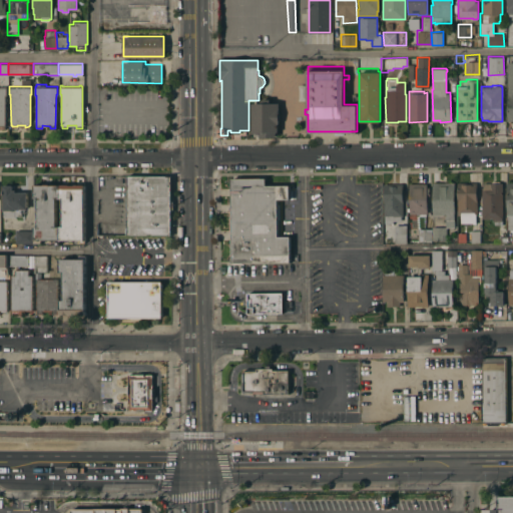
[(253,135),(253,132),(251,132),(251,102),(261,102),(262,102),(262,98),(271,98),(271,102),(279,102),(279,122),(279,131),(277,131),(277,136),(261,137),(261,135),(257,135),(253,135)]
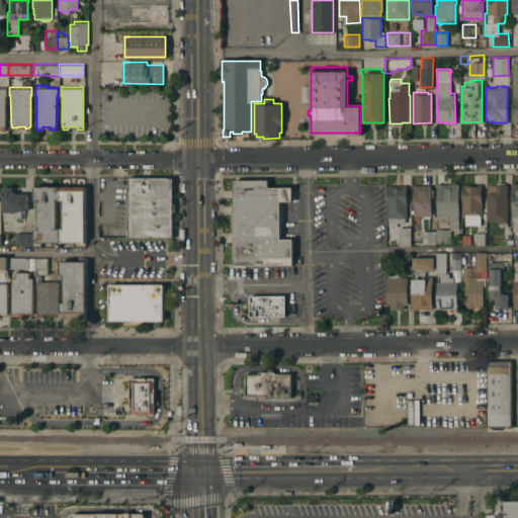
[(172,237),(128,238),(128,176),(172,176),(172,237)]
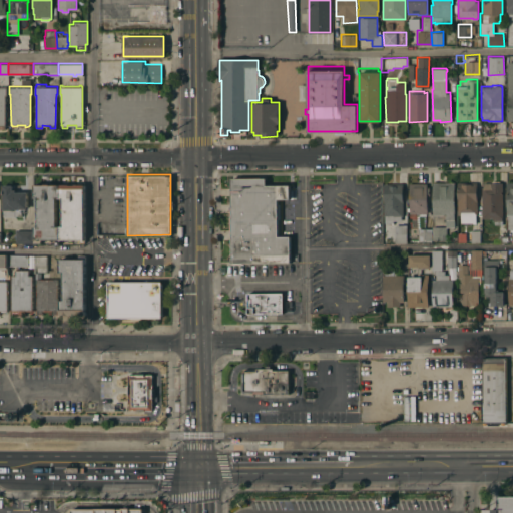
[(266,177),(266,184),(290,184),(290,198),(277,198),(277,203),(280,203),(280,218),(278,218),(278,235),(290,235),(290,263),(231,263),(231,177),(235,177),(266,177)]
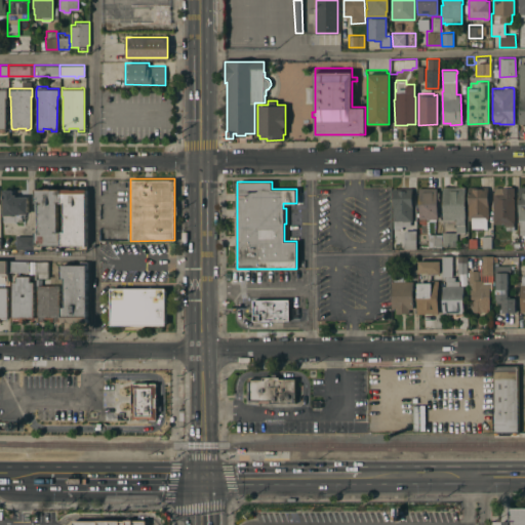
[(492,192),(494,192),(494,187),(503,187),(503,185),(510,185),(510,187),(514,187),(514,223),(514,230),(510,230),(510,229),(506,229),(506,226),(505,226),(505,223),(493,223),(492,192)]
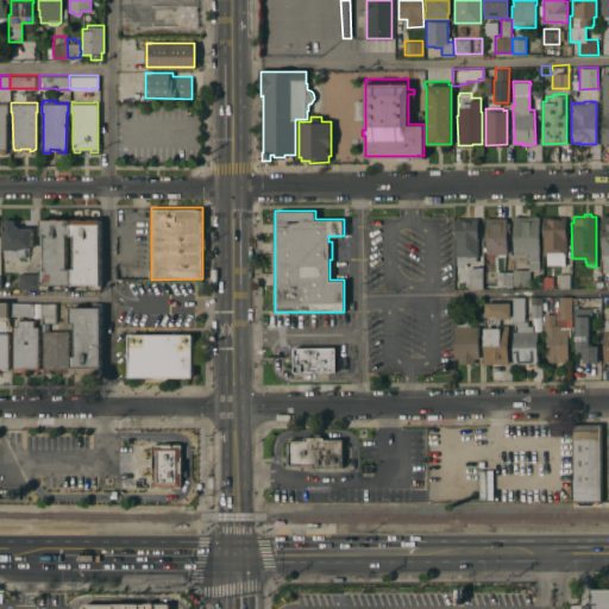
[(70,234),(66,234),(66,268),(70,268),(70,283),(48,283),(48,288),(41,288),(41,268),(44,268),(43,234),(41,234),(41,219),(42,219),(42,217),(49,217),(49,219),(51,219),(51,217),(58,217),(58,218),(70,218),(70,234)]
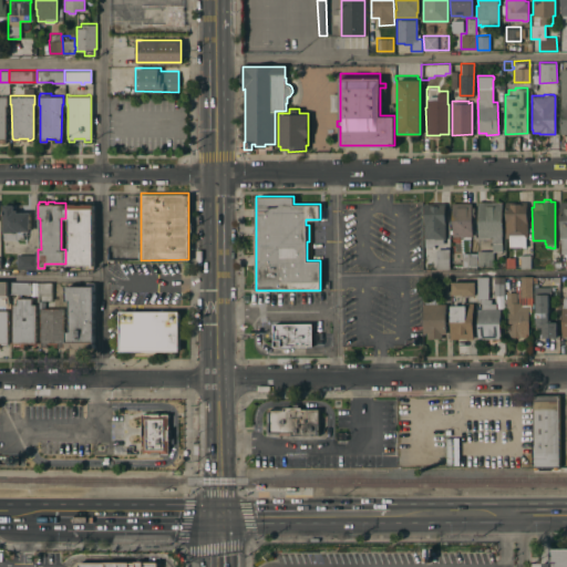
[(472,202),(472,206),(474,206),(474,218),(472,218),(472,235),(452,235),(452,233),(450,233),(450,229),(453,229),(452,202),(472,202)]
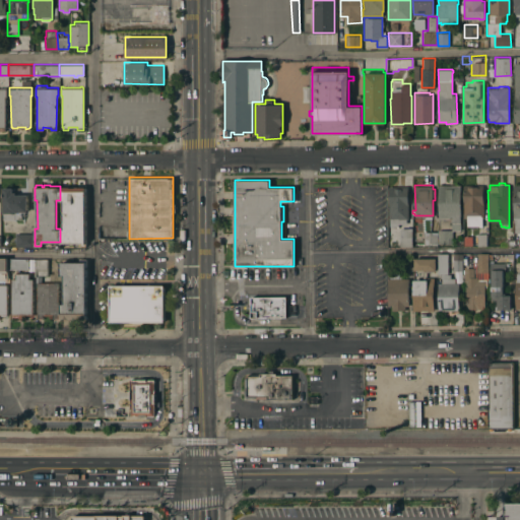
[(460,222),(451,222),(451,217),(438,217),(438,185),(460,185),(460,222)]
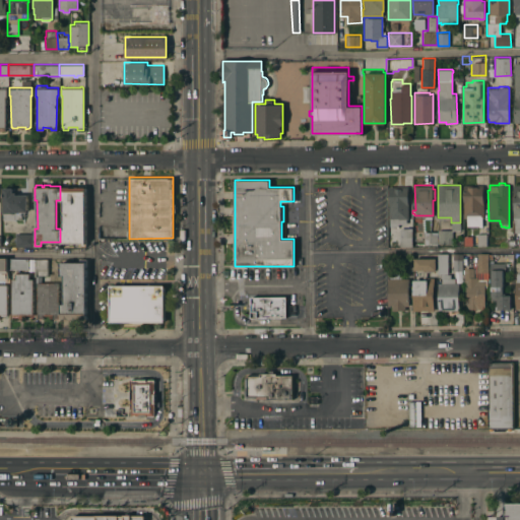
[(463,185),(483,185),(483,217),(482,217),(482,225),(478,225),(478,224),(474,224),(474,225),(470,225),(467,225),(467,218),(463,218),(463,216),(463,185)]
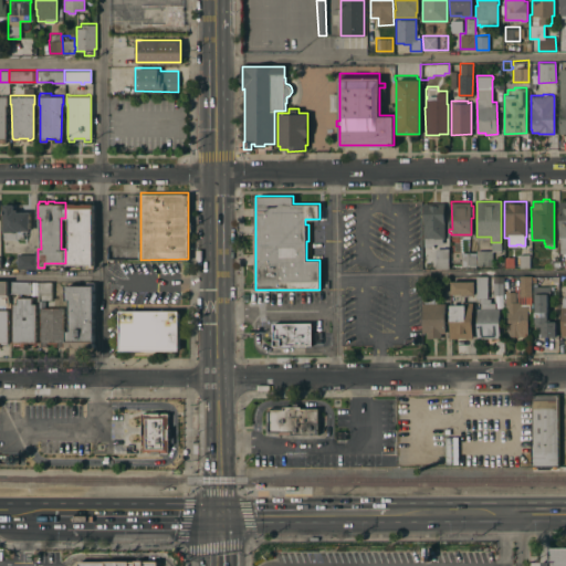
[(76,202),(76,203),(81,203),(81,202),(93,202),(93,263),(93,268),(85,268),(85,263),(65,263),(65,249),(69,249),(67,218),(65,218),(65,202),(76,202)]
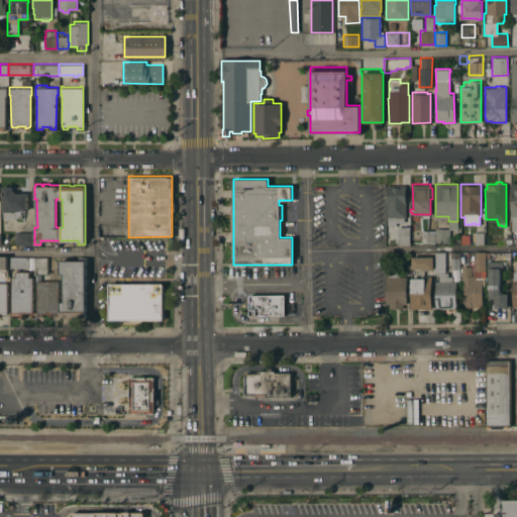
[(386,185),(405,185),(406,218),(404,218),(404,222),(396,222),(396,225),(388,225),(388,218),(387,218),(386,185)]
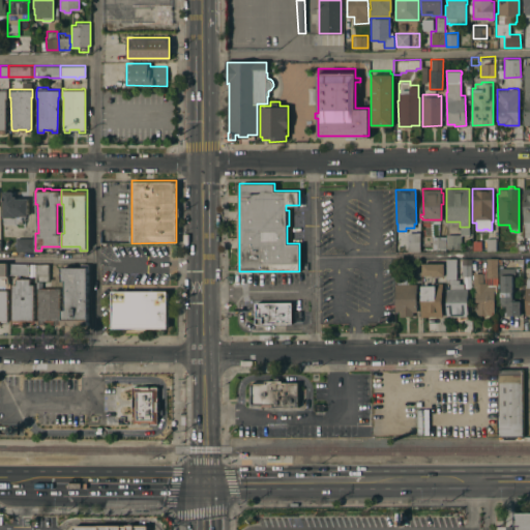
[(28,215),(23,215),(23,223),(3,223),(3,190),(12,190),(12,196),(16,196),(16,198),(28,198),(28,215)]
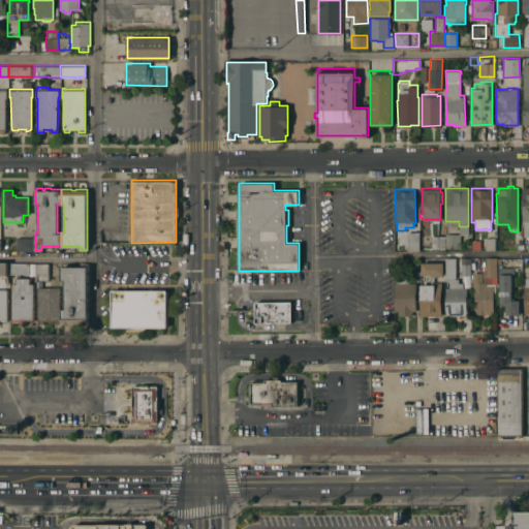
[(407,231),(419,231),(419,250),(407,250),(407,231)]
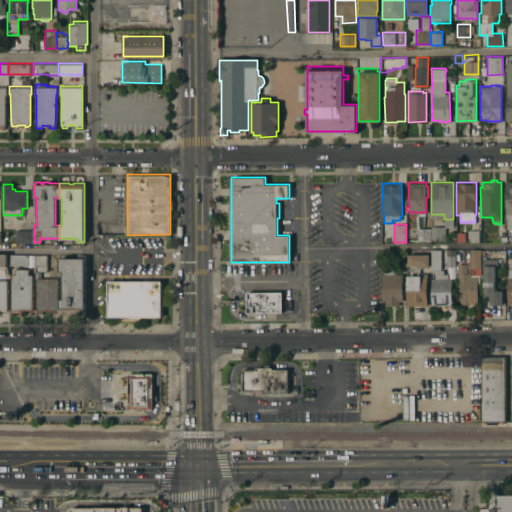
[(431,226),(443,226),(443,234),(445,234),(445,239),(431,239),(431,226)]
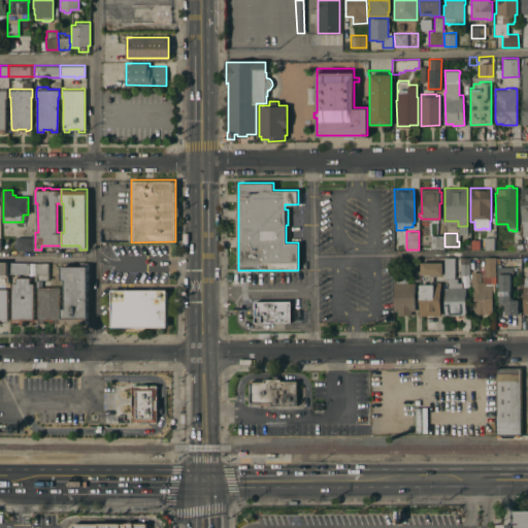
[(430,235),(443,234),(443,248),(430,248),(430,235)]
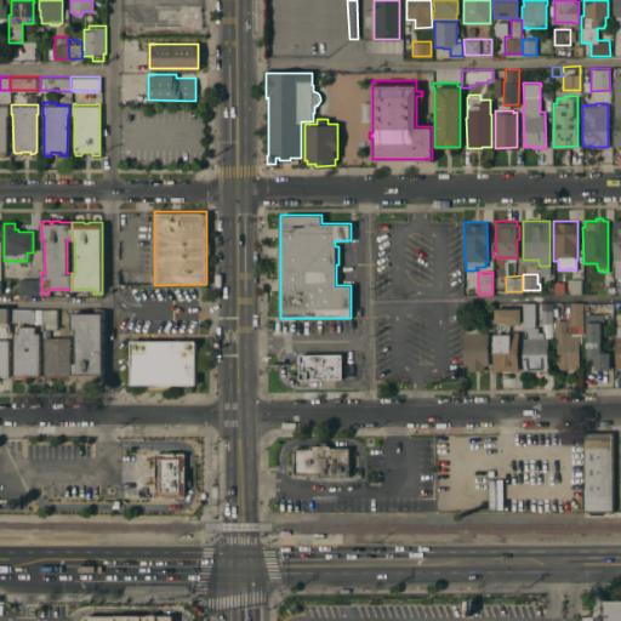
[(40,278),(40,294),(18,294),(18,278),(40,278)]
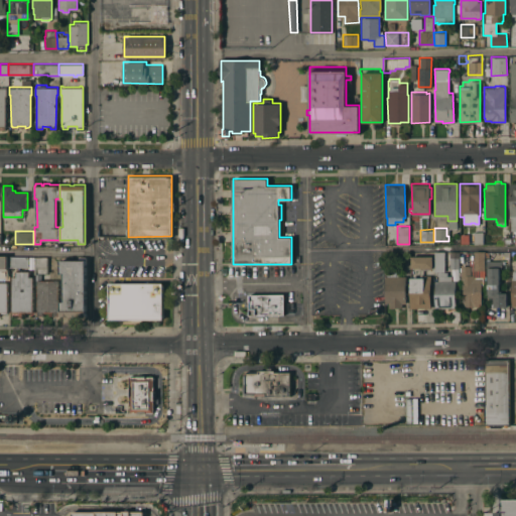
[(473,231),(483,231),(483,244),(473,244),(473,231)]
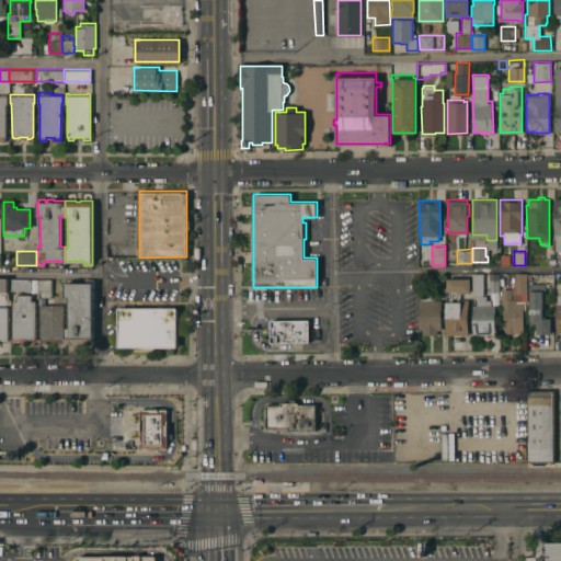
[(499,292),(488,290),(488,286),(489,286),(489,273),(499,273),(499,274),(499,292)]
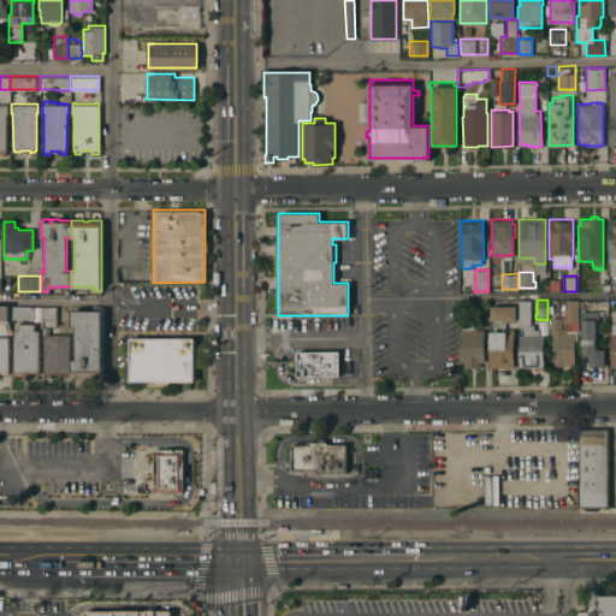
[(517,301),(529,301),(529,324),(527,324),(517,324),(517,301)]
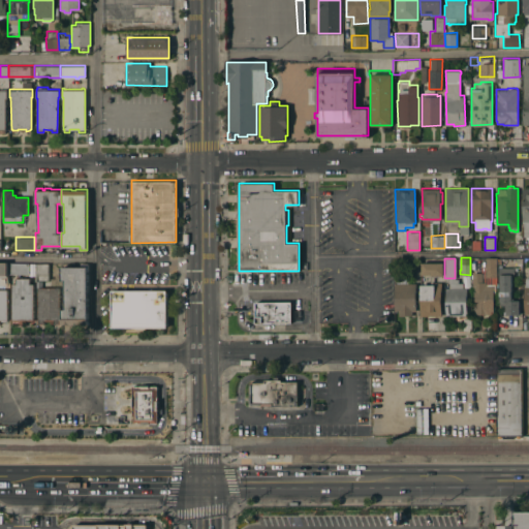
[(443,261),(443,274),(422,274),(422,261),(443,261)]
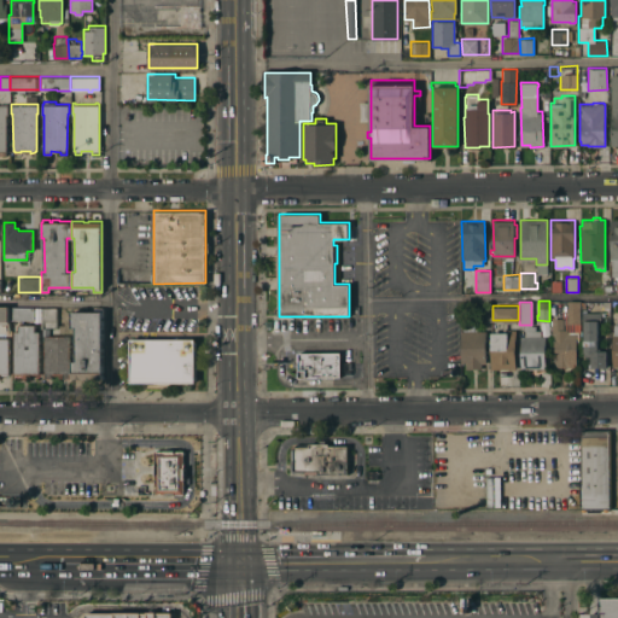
[(34,307),(34,319),(11,319),(11,307),(34,307)]
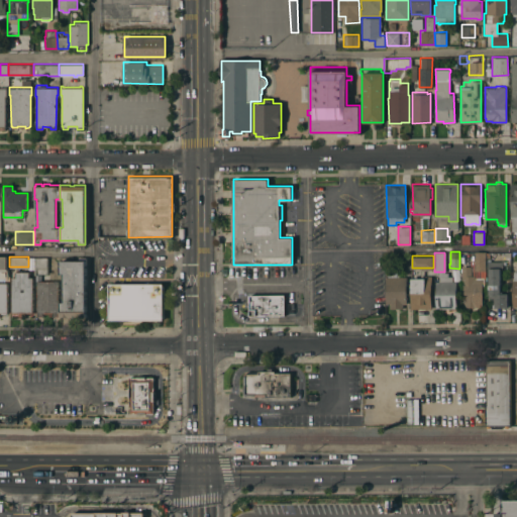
[(46,273),(36,273),(36,275),(34,275),(34,256),(46,256),(46,273)]
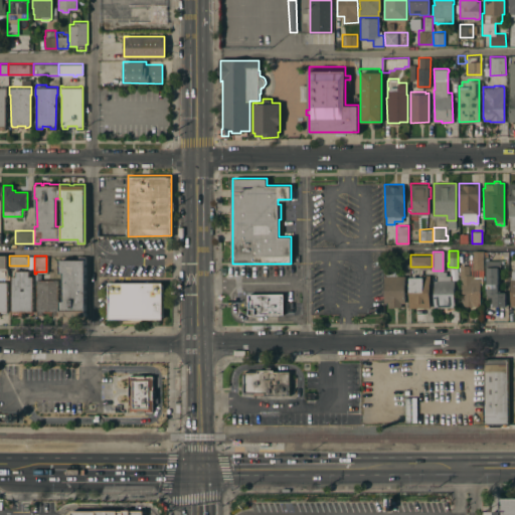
[(62,276),(59,276),(59,259),(77,259),(77,255),(84,255),(84,315),(71,315),(71,316),(68,316),(68,315),(59,315),(59,301),(62,301),(62,276)]
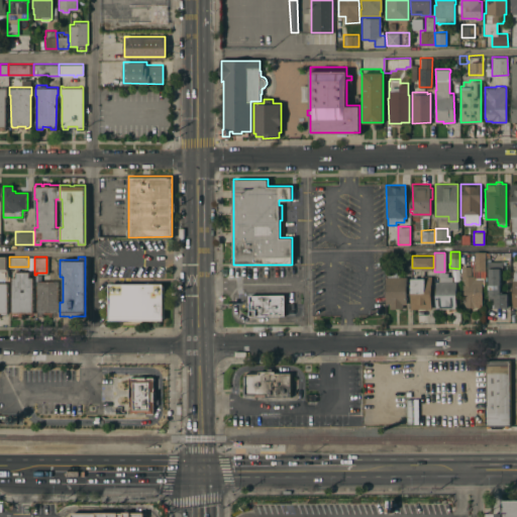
[(463,281),(460,281),(460,277),(461,277),(461,266),(471,266),(472,275),(475,275),(475,279),(478,279),(478,270),(475,270),(475,256),(485,256),(485,280),(482,280),(482,306),(463,307),(463,281)]
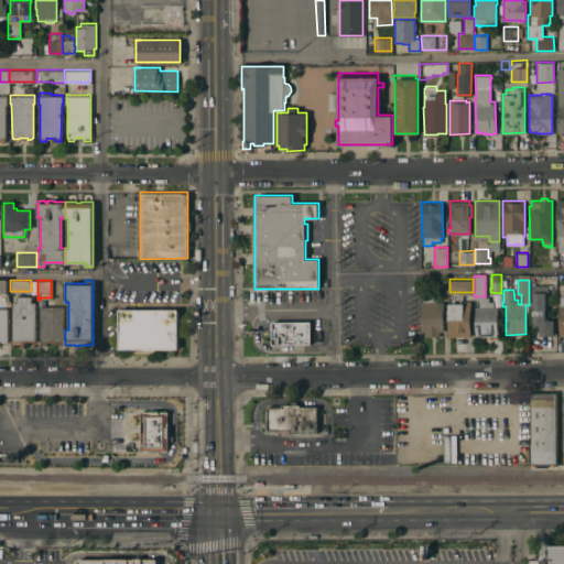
[(553,334),(539,334),(539,328),(535,328),(535,324),(532,324),(532,292),(531,292),(531,284),(548,284),(548,293),(545,293),(545,320),(553,320),(553,334)]
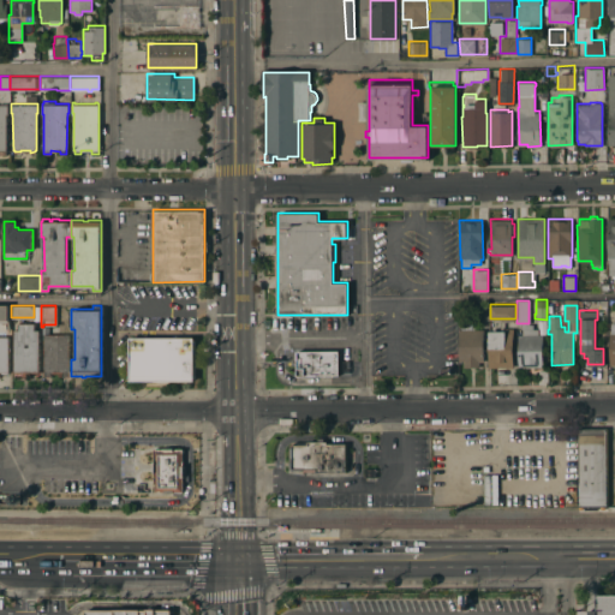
[(13,329),(17,329),(17,322),(34,322),(34,329),(39,329),(37,339),(40,339),(40,344),(39,344),(37,371),(36,371),(36,372),(31,372),(31,371),(29,371),(29,375),(22,375),(22,371),(21,371),(21,372),(15,372),(15,371),(12,371),(13,329)]
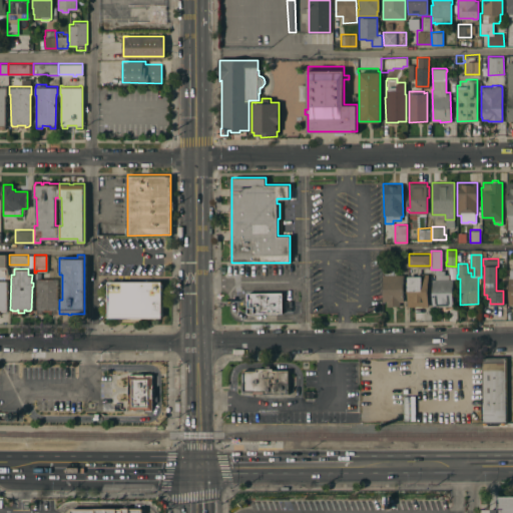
[(383,275),(384,275),(384,270),(394,270),(394,272),(395,272),(395,274),(403,274),(403,302),(400,302),(400,306),(387,306),(387,302),(383,302),(383,275)]
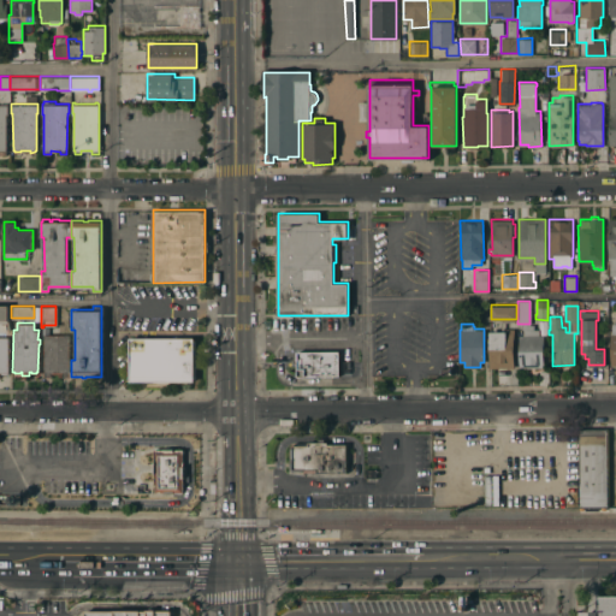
[(519,335),(523,335),(523,329),(527,329),(527,324),(529,324),(533,324),(534,329),(539,329),(539,335),(543,335),(543,342),(544,342),(544,357),(543,357),(543,367),(519,367),(519,335)]
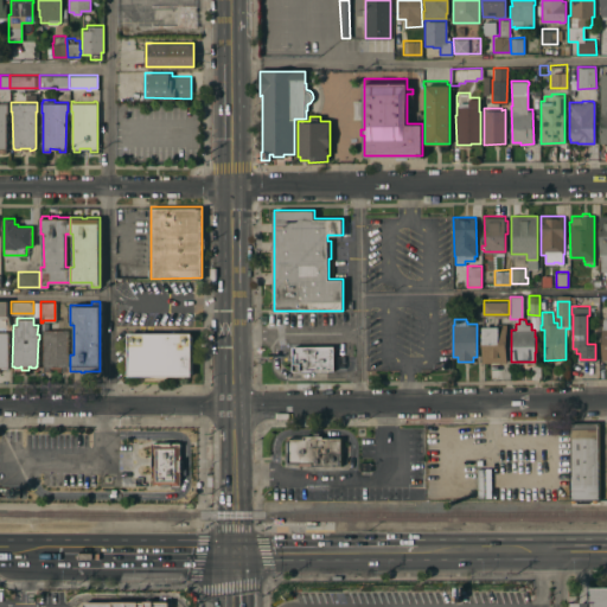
[(483,363),(483,344),(483,326),(497,326),(497,324),(505,324),(506,362),(483,363)]
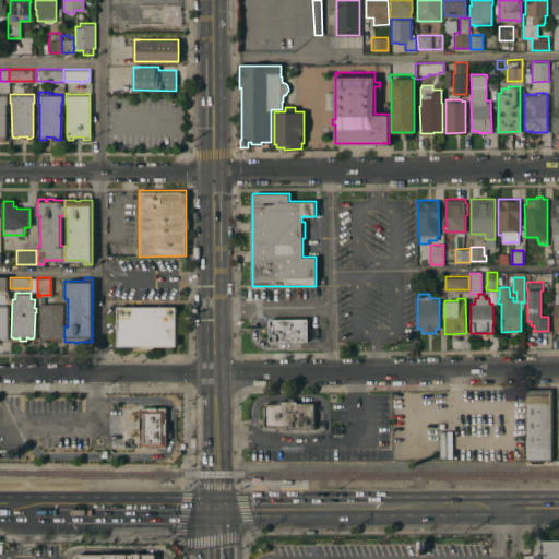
[(38,304),(61,302),(61,306),(63,306),(63,309),(62,309),(62,318),(63,318),(63,321),(62,321),(62,336),(61,336),(61,341),(56,341),(56,339),(46,339),(46,341),(40,341),(40,337),(39,337),(38,304)]
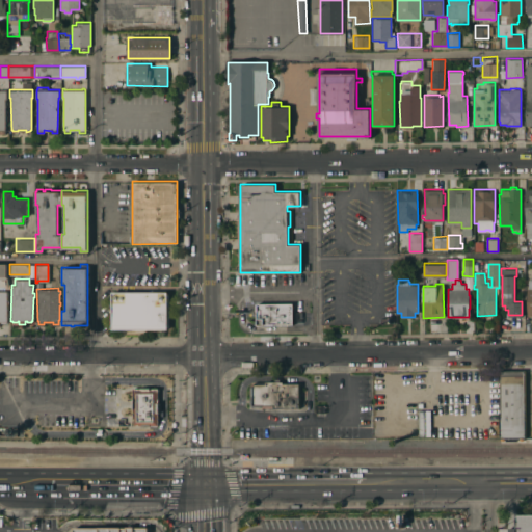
[(0,290),(6,290),(6,299),(8,299),(8,302),(6,302),(6,321),(5,321),(5,322),(0,322),(0,290)]
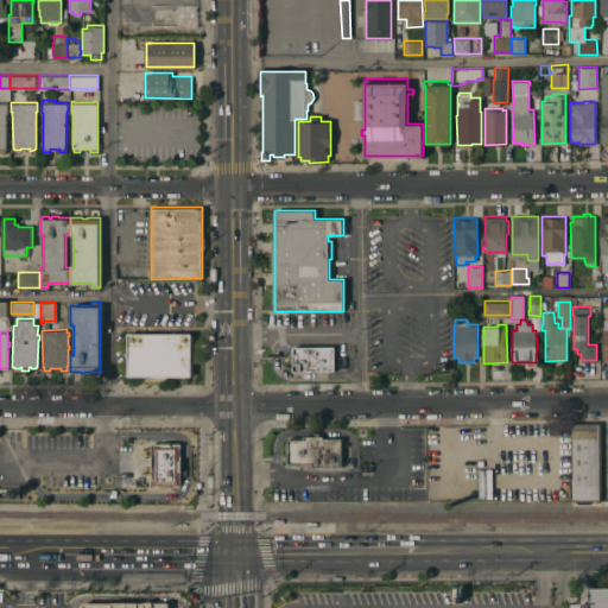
[(191,333),(191,375),(128,375),(128,333),(191,333)]
